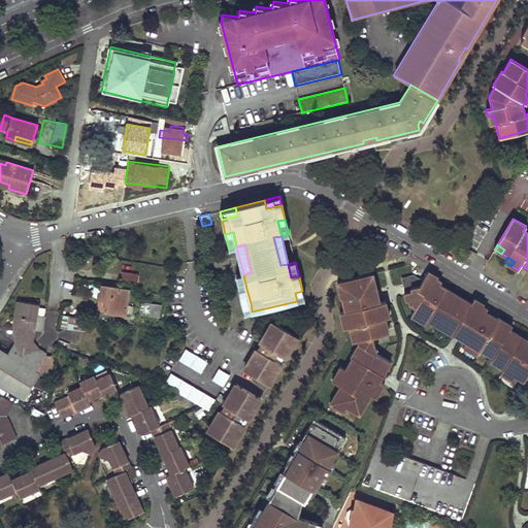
[(122,273),(121,284),(136,286),(137,275),(122,273)]
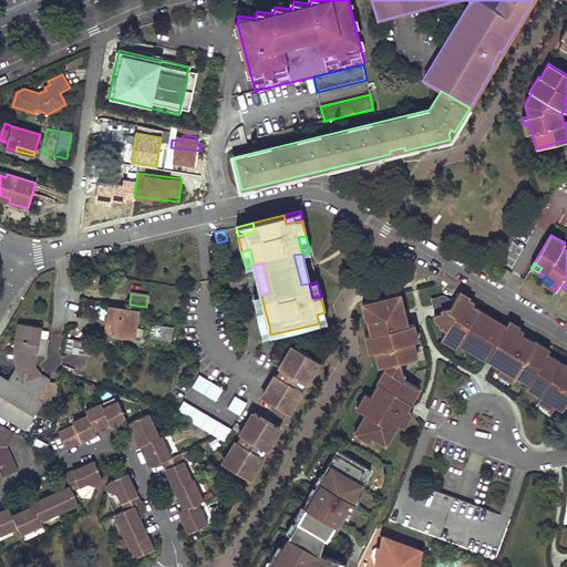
[(261,295),(253,297),(257,312),(265,310),(261,295)]
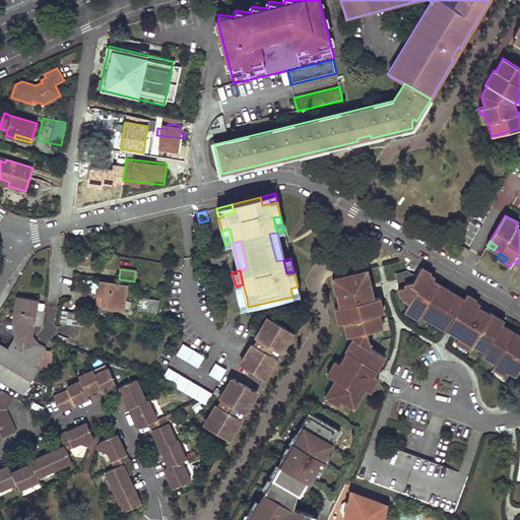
[(340,365),(335,362),(331,368),(335,370),(330,377),(335,380),(327,394),(335,398),(333,402),(338,405),(341,400),(354,408),(360,399),(366,389),(367,390),(372,383),(375,385),(378,379),(374,376),(380,364),(377,363),(381,354),(367,345),(369,341),(367,331),(379,328),(377,320),(381,319),(380,313),(378,305),(381,304),(380,298),(374,299),(367,270),(336,277),(338,285),(334,286),(336,293),(337,293),(340,307),(336,308),(337,315),(340,314),(342,322),(344,322),(348,336),(352,334),(353,338),(346,351),(347,352),(343,359),(340,365)]
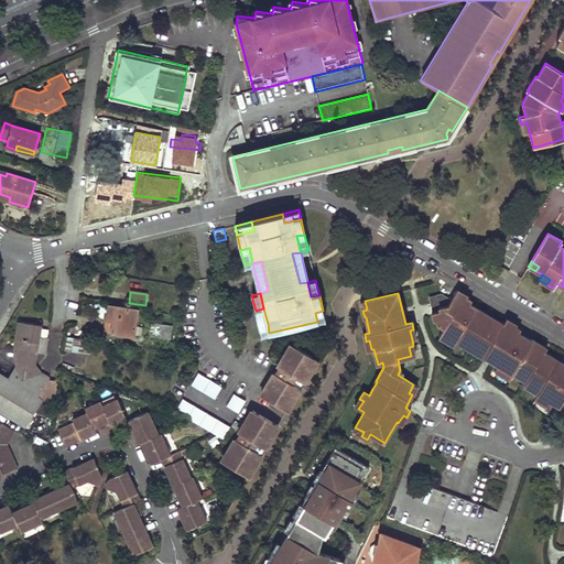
[(545,400),(543,404),(550,408),(552,402),(563,409),(563,364),(549,355),(544,353),(546,348),(532,339),(531,340),(524,337),(518,333),(520,331),(514,327),(506,322),(503,325),(469,304),(470,301),(466,297),(456,293),(448,305),(445,303),(431,307),(434,321),(436,321),(438,325),(444,328),(440,337),(446,340),(448,337),(456,343),(456,342),(463,345),(465,342),(473,346),(480,351),(478,355),(485,358),(485,357),(499,365),(496,370),(501,373),(503,370),(511,376),(512,373),(519,377),(521,373),(529,378),(527,381),(527,382),(534,387),(532,390),(538,394),(538,396),(545,400)]
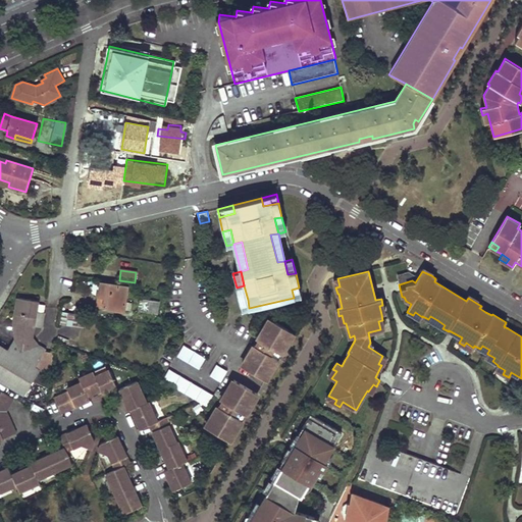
[(127,286),(101,282),(98,296),(104,297),(103,307),(131,312),(132,303),(125,303),(127,286)]
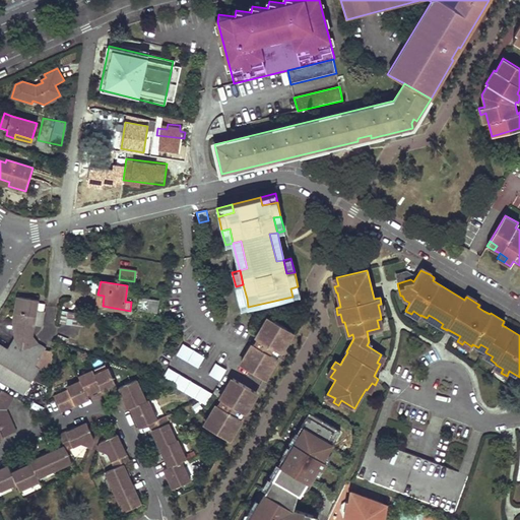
[(293,297),(300,295),(298,286),(290,288),(293,297)]
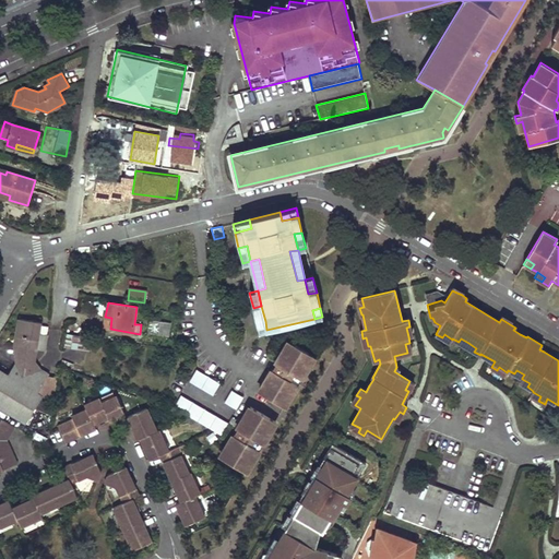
[(19,347),(36,351),(40,322),(19,319),(16,336),(20,337),(19,347)]
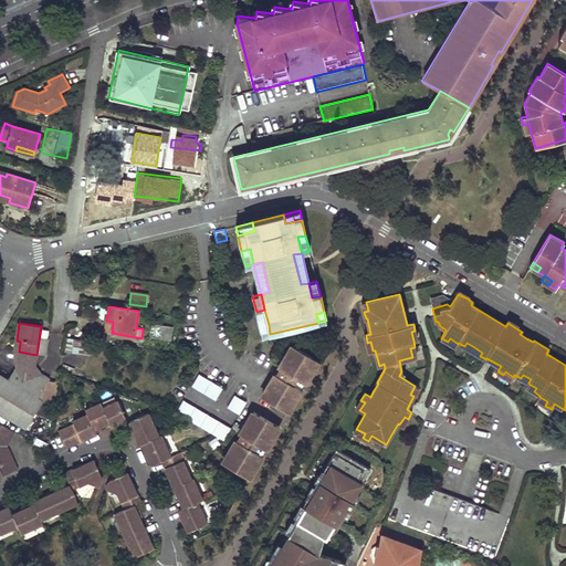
[(152,324),(149,337),(171,341),(173,327),(152,324)]
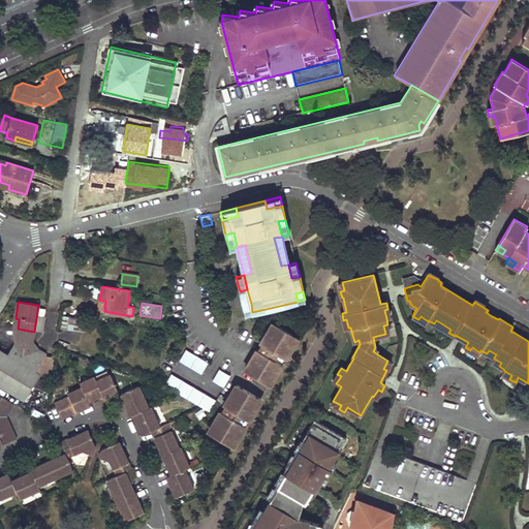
[(251,304),(243,306),(245,314),(252,312),(251,304)]
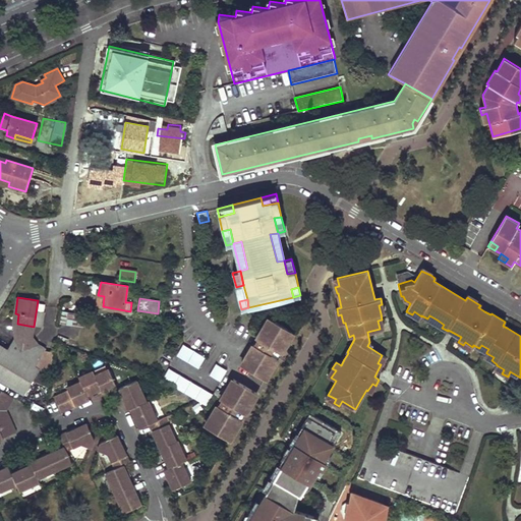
[(62,309),(60,322),(79,325),(81,312),(62,309)]
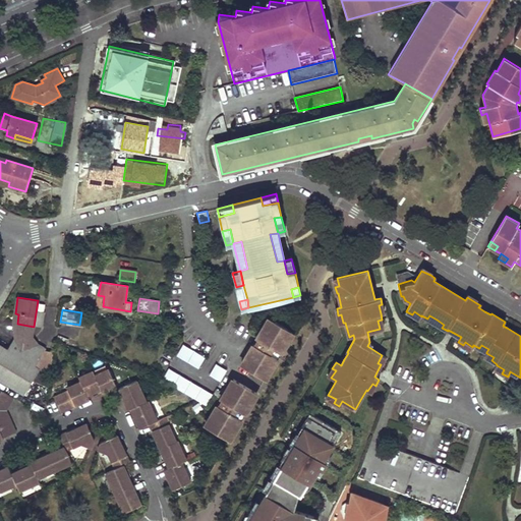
[(19,333),(38,343),(32,337),(34,327),(17,324),(18,314),(15,313),(13,324),(15,339),(19,333)]
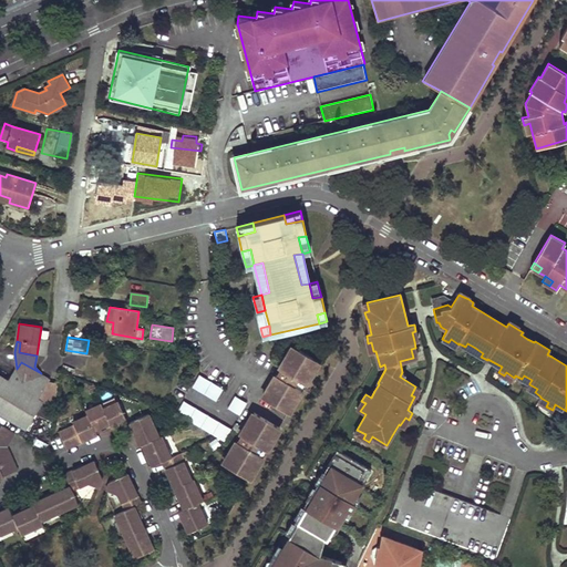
[(319,361),(294,347),(280,369),(280,370),(277,375),(276,375),(263,398),(288,413),(297,399),(294,397),(298,389),(294,385),(297,380),(302,382),(307,374),(310,377),(319,361)]
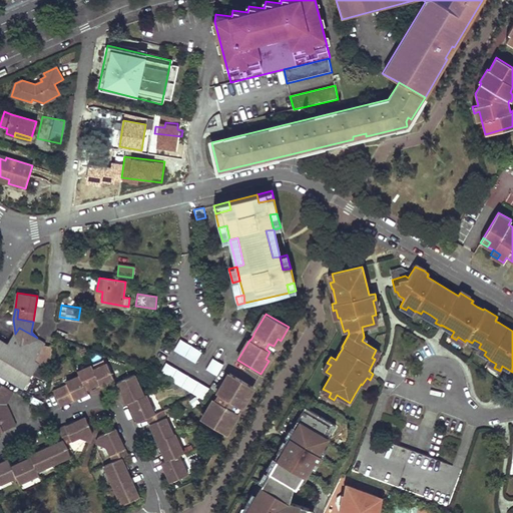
[(0,375),(24,389),(39,363),(35,361),(45,344),(37,338),(19,328),(15,334),(8,345),(0,339),(0,375)]
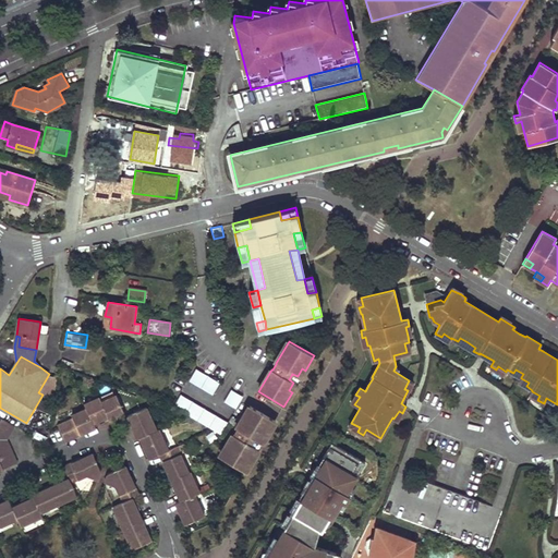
[(289,390),(292,392),(305,371),(302,368),(298,376),(292,374),(289,379),(293,383),(289,390)]
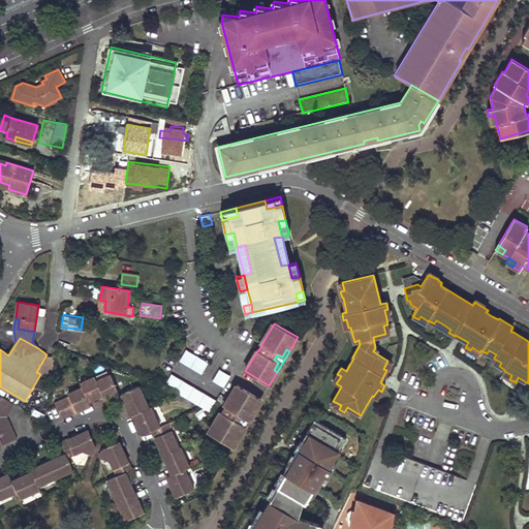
[(208,364),(186,350),(180,362),(201,374),(208,364)]
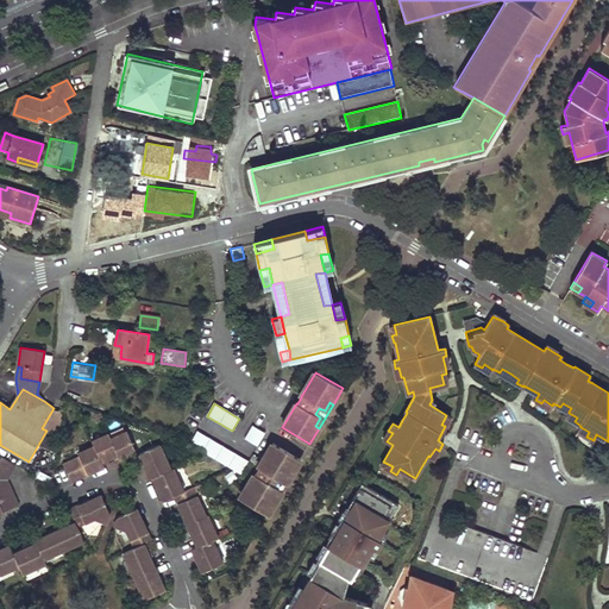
[(245,439),(258,446),(265,433),(252,426),(245,439)]
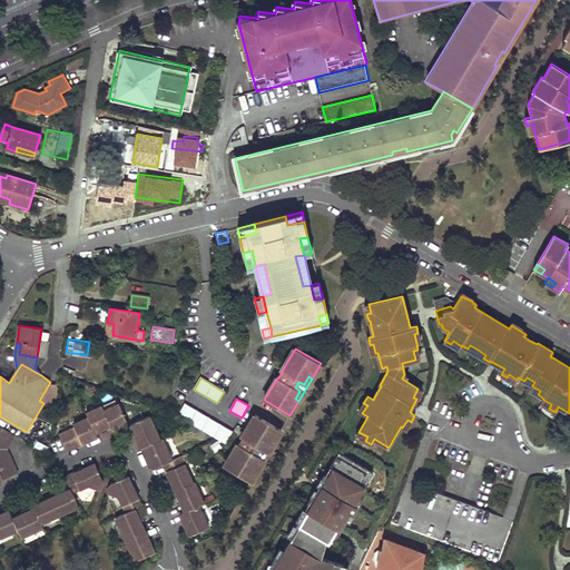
[(177,416),(226,444),(233,432),(185,403),(177,416)]
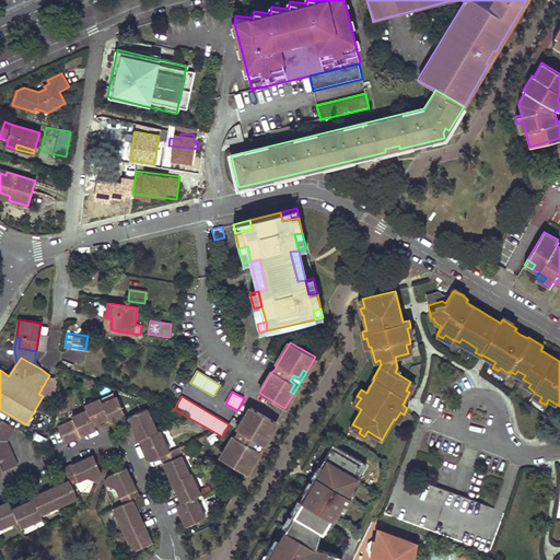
[(73,420),(58,427),(66,443),(95,430),(94,424),(108,418),(111,422),(126,416),(116,397),(102,404),(100,399),(84,406),(86,410),(71,417),(73,420)]
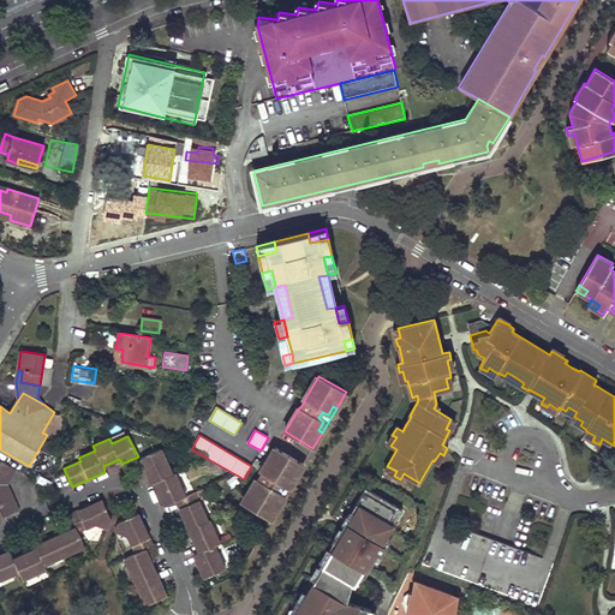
[(303,464),(275,447),(261,472),(262,472),(258,479),(257,478),(242,503),(269,520),(279,505),(275,502),(281,493),(276,490),(280,483),(285,487),(291,477),(293,479),(303,464)]
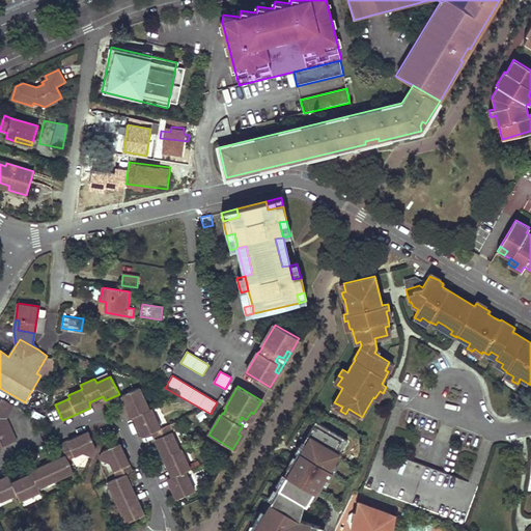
[(131,418),(133,417),(142,437),(151,432),(171,477),(167,479),(172,492),(176,500),(194,492),(185,471),(190,469),(170,424),(161,428),(151,409),(149,410),(139,388),(121,396),(131,418)]
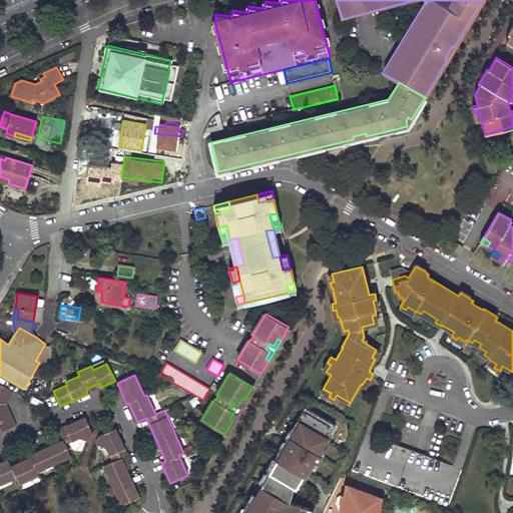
[(218,386),(212,383),(209,389),(215,392),(218,386)]
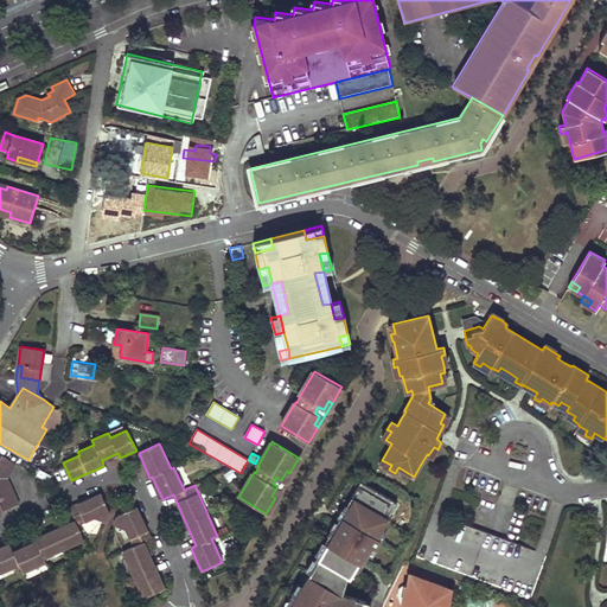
[(7,478),(17,464),(2,455),(0,459),(0,512),(19,504),(7,478)]
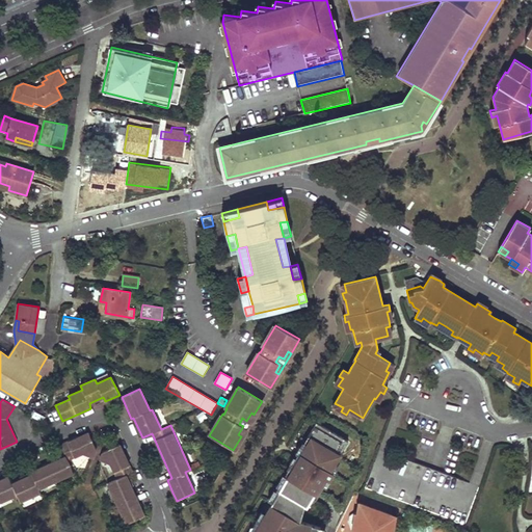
[(238,434),(241,436),(254,415),(251,413),(246,421),(242,418),(239,424),(243,426),(238,434)]
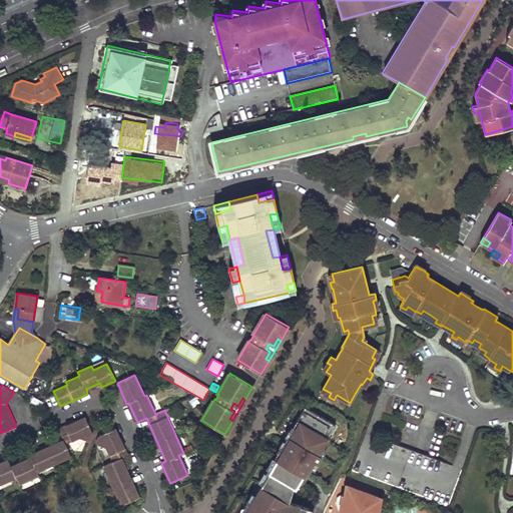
[(295,497),(336,420),(304,403),(243,512),(306,512),(311,505),(295,497)]
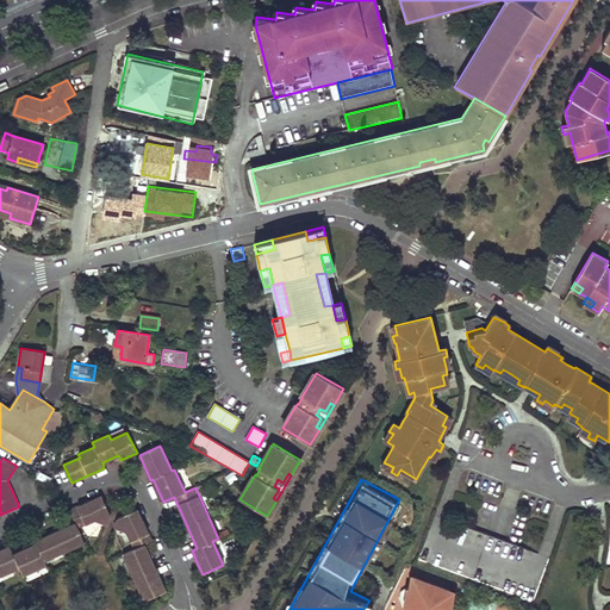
[(36,545),(13,554),(10,547),(0,551),(0,574),(19,567),(23,576),(47,565),(44,560),(83,542),(78,528),(94,520),(107,524),(110,516),(101,496),(69,511),(75,523),(35,541),(36,545)]
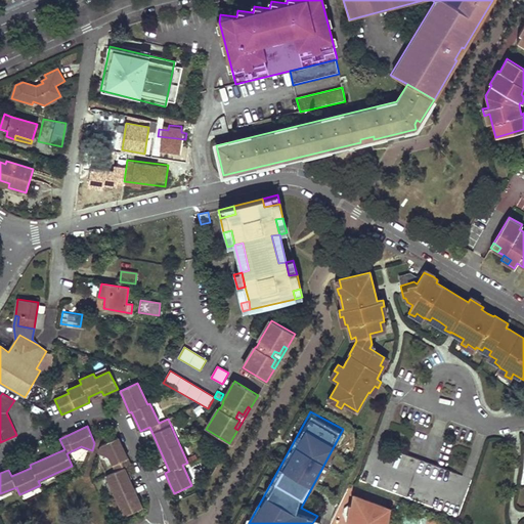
[(118,438),(100,445),(98,452),(108,455),(116,472),(105,476),(115,495),(124,516),(142,508),(138,500),(132,487),(124,468),(130,465),(118,438)]
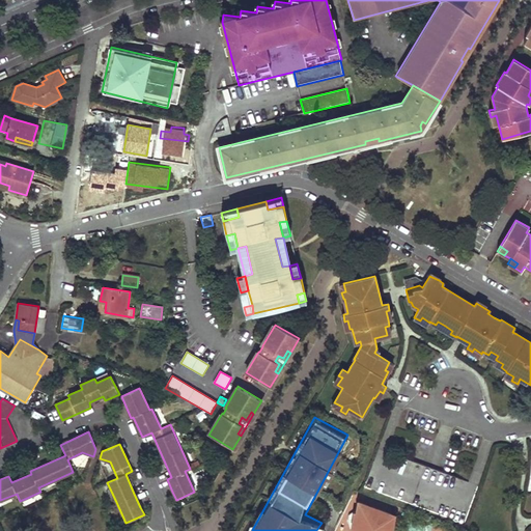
[(391,530),(394,515),(359,502),(357,511),(359,512),(356,528),(355,528),(354,530),(391,530)]
